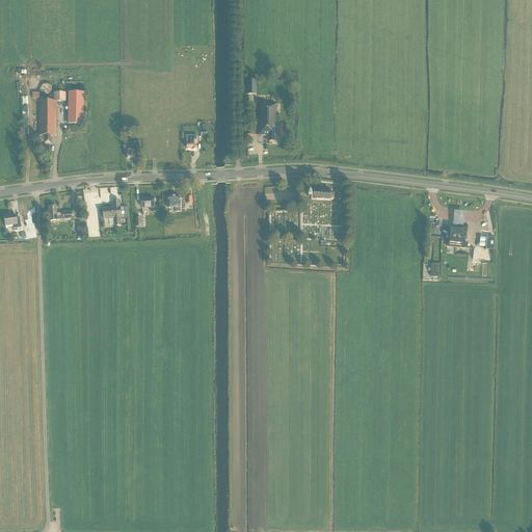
[(246,81),(246,91),(255,91),(255,81),(246,81)]
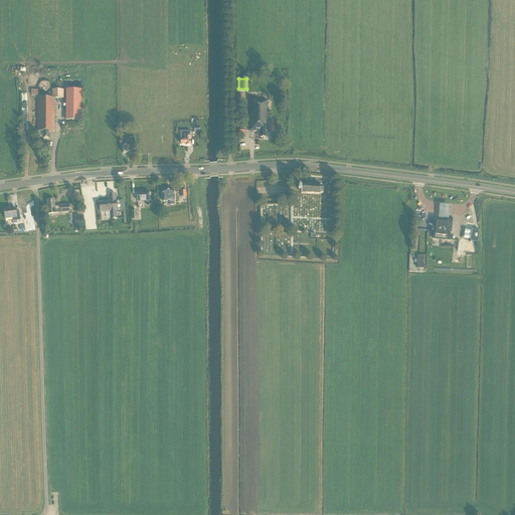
[(66,90),(65,121),(81,121),(81,91),(66,90)]
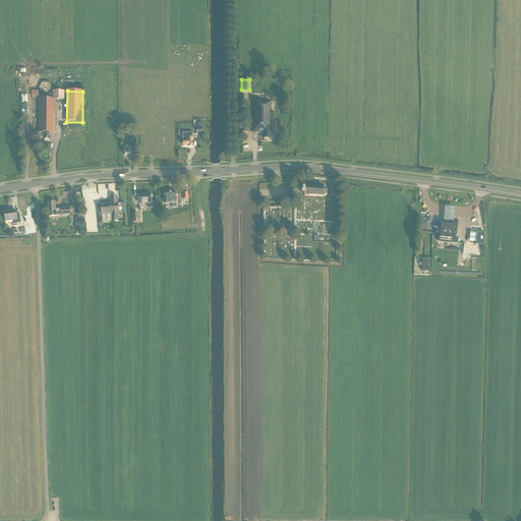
[(44,140),(49,140),(49,133),(55,133),(56,100),(64,100),(64,92),(53,92),(53,101),(39,100),(38,133),(44,133),(44,140)]
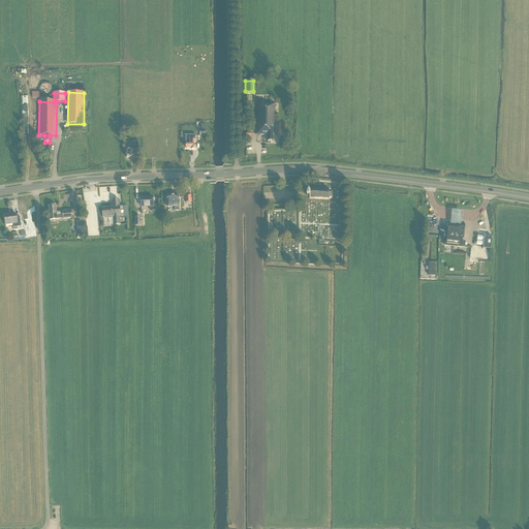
[(278,125),(275,125),(275,104),(256,103),(256,135),(268,135),(268,142),(273,143),(273,135),(275,135),(275,132),(278,132),(278,137),(282,137),(282,125),(278,125)]
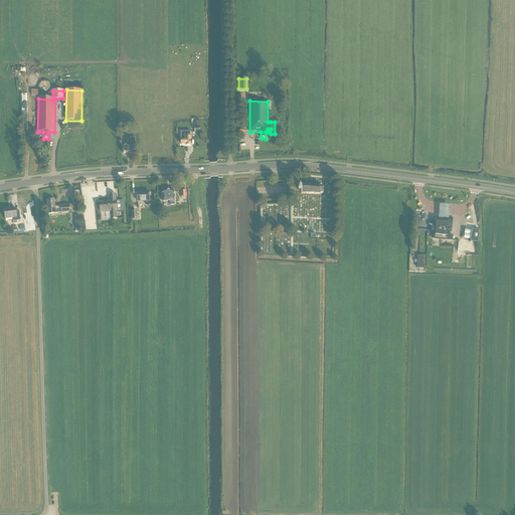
[(186,145),(186,146),(191,146),(191,141),(190,141),(190,137),(190,132),(181,132),(180,140),(180,145),(186,145)]
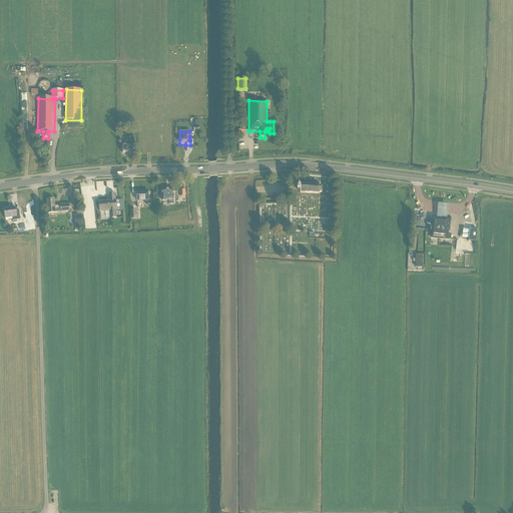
[(122,153),(131,153),(131,145),(135,145),(134,137),(130,137),(130,141),(126,141),(126,145),(122,145),(122,153)]
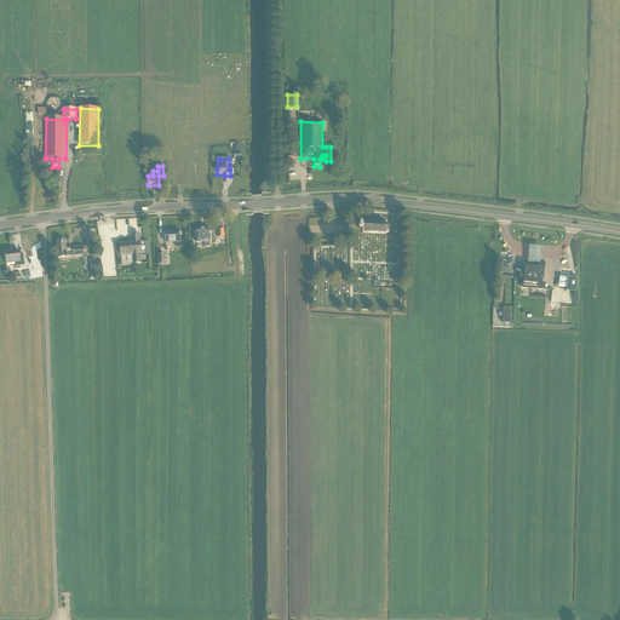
[(389,233),(390,227),(385,224),(363,223),(363,224),(363,227),(360,227),(360,228),(360,229),(360,230),(362,230),(362,234),(385,235),(389,233)]
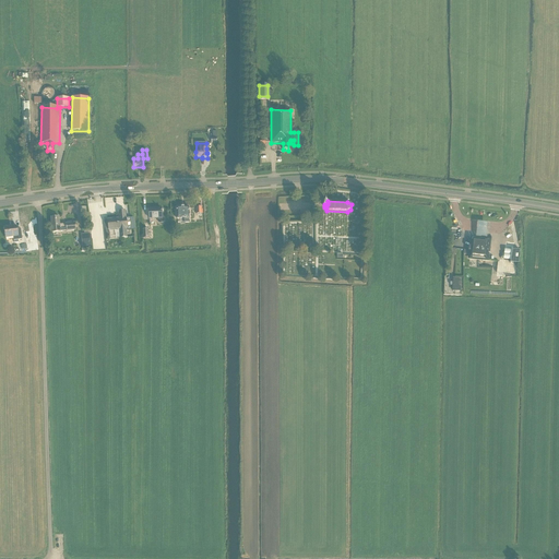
[(189,218),(189,207),(177,207),(177,219),(185,219),(185,223),(189,223),(189,219),(189,218)]
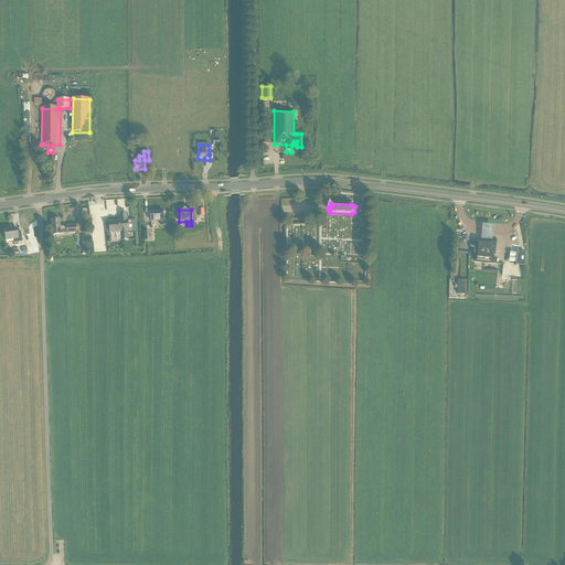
[(163,221),(163,211),(151,212),(151,222),(160,221),(160,224),(161,225),(164,225),(166,224),(166,221),(163,221)]
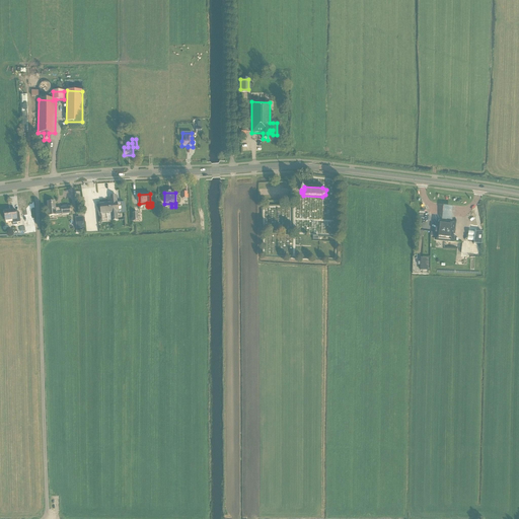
[(109,197),(110,203),(110,204),(100,205),(97,205),(97,212),(100,212),(101,214),(110,213),(112,222),(119,221),(118,213),(119,213),(118,203),(117,203),(117,196),(109,197)]
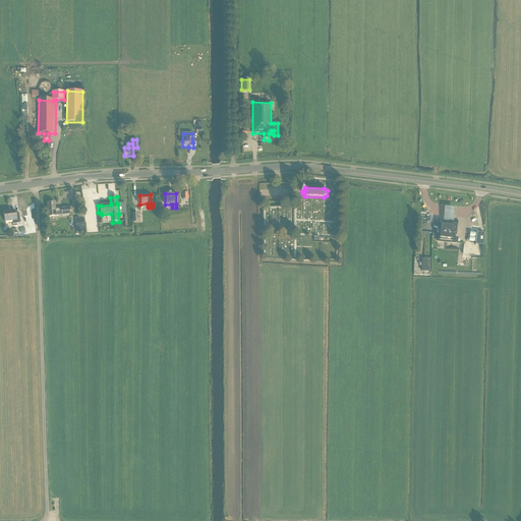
[(57,217),(56,216),(56,210),(55,203),(48,204),(49,217),(57,217)]
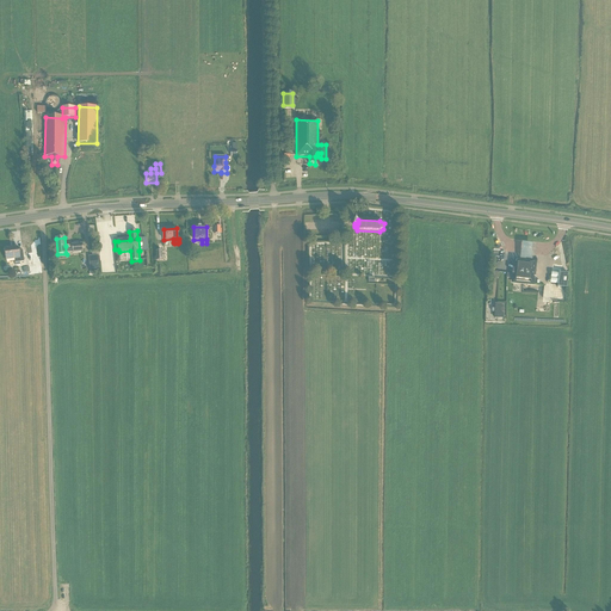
[(534,242),(522,241),(519,258),(532,259),(534,242)]
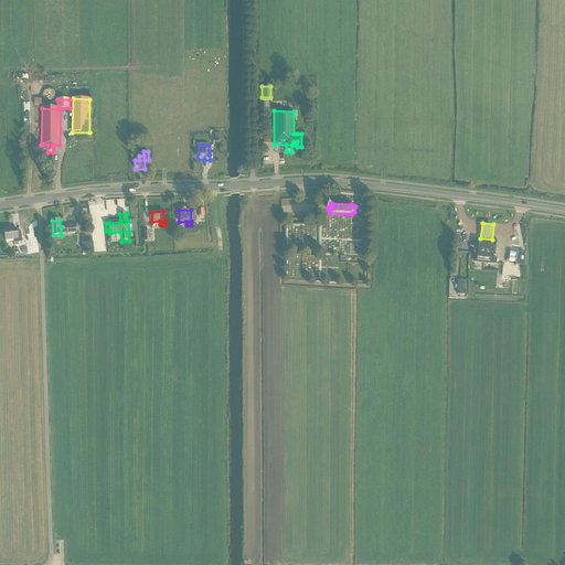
[(18,232),(17,228),(9,230),(9,231),(4,232),(6,241),(13,240),(14,244),(22,243),(21,232),(18,232)]
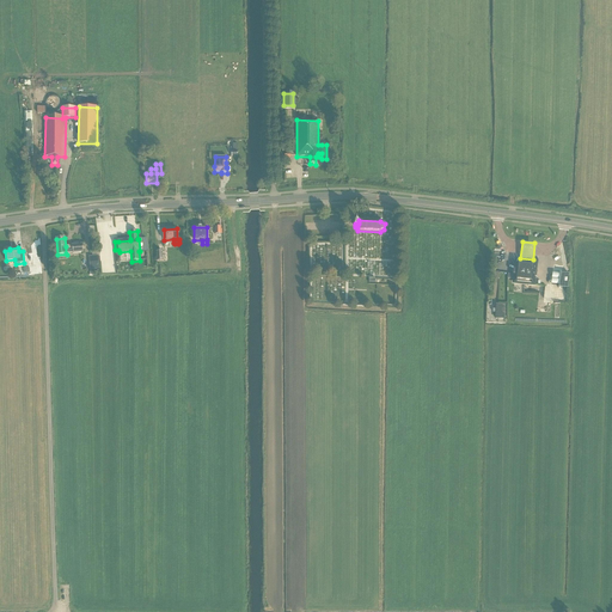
[(514,283),(534,286),(534,277),(537,277),(537,271),(536,271),(537,263),(532,263),(532,262),(522,261),(522,262),(516,261),(515,270),(514,270),(513,275),(515,275),(514,283)]
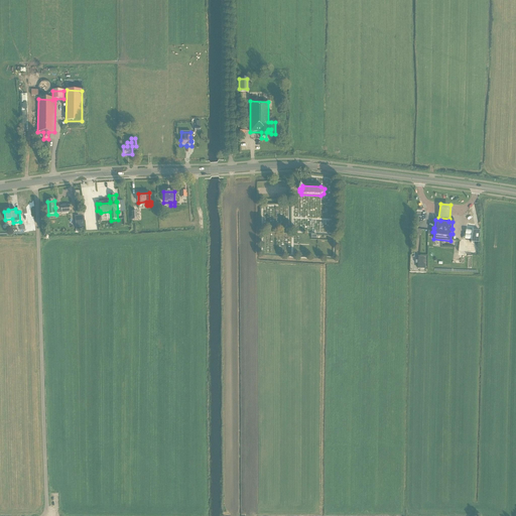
[(473,230),(471,243),(472,243),(479,244),(480,232),(473,231),(473,230)]
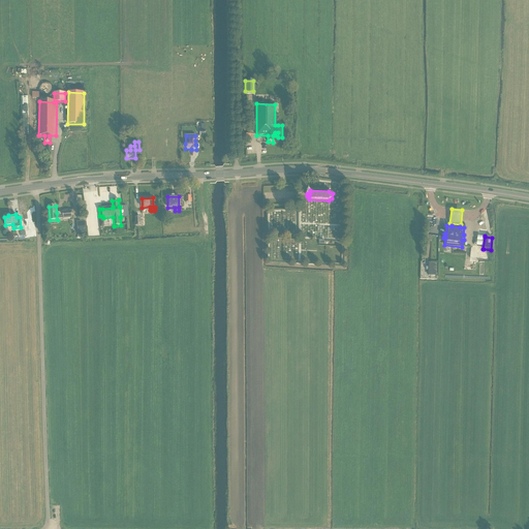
[(437,262),(429,262),(428,268),(427,268),(426,271),(428,271),(428,276),(437,276),(437,262)]
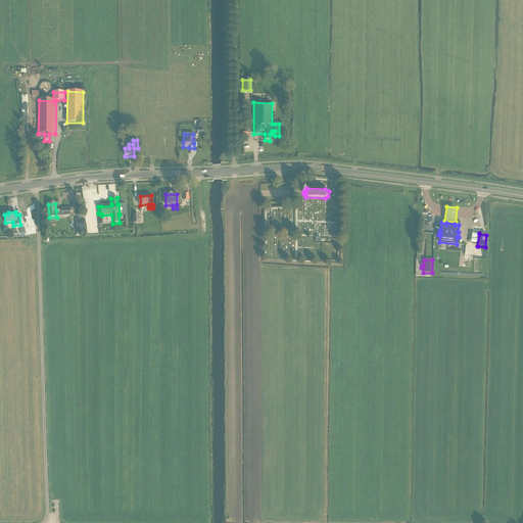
All buildings are outlined.
